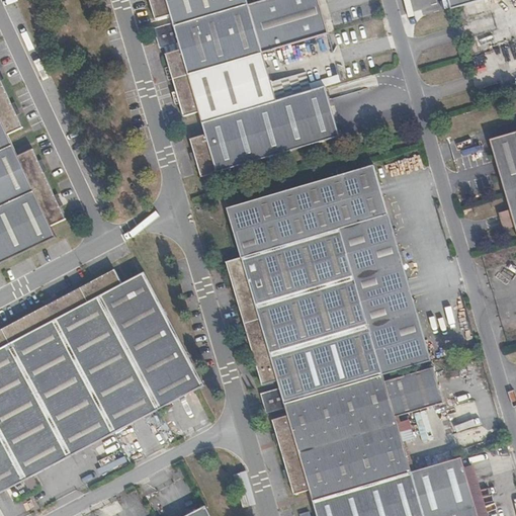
[(204,133),(188,138),(198,171),(199,175),(338,135),(324,85),(274,100),(260,51),(326,31),(317,0),(148,0),(154,17),(169,13),(171,21),(153,26),(159,46),(177,40),(179,48),(164,52),(182,114),(197,110),(204,133)]
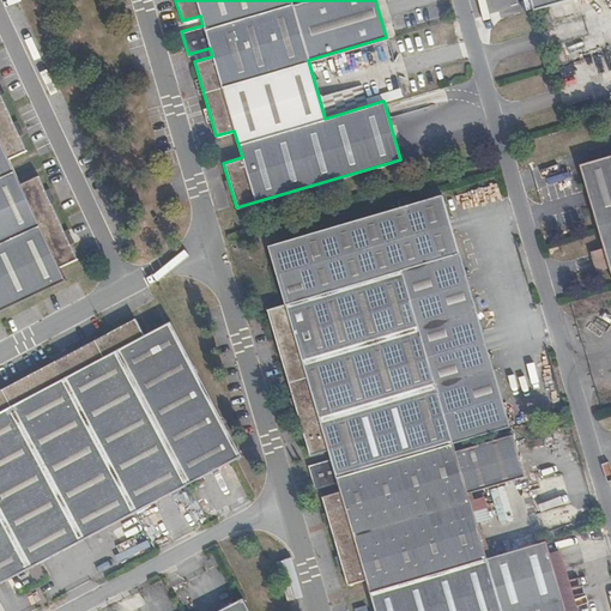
[(0,309),(64,279),(58,266),(76,258),(36,175),(19,182),(7,157),(24,149),(0,97),(0,309)]
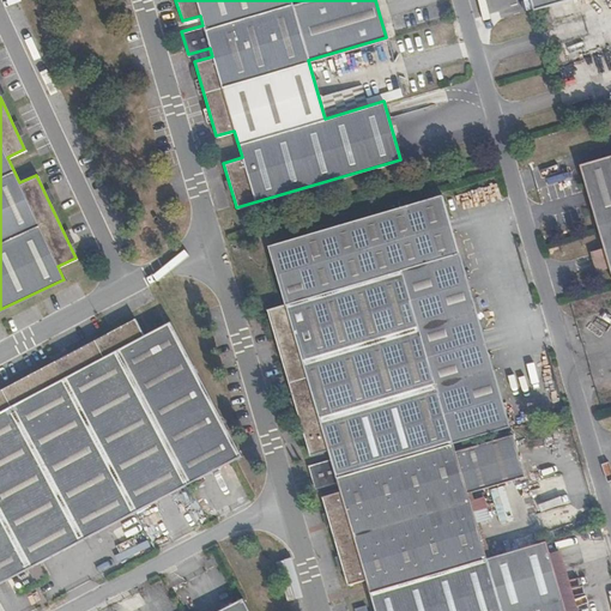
[(610,157),(591,163),(585,165),(610,256),(610,157)]
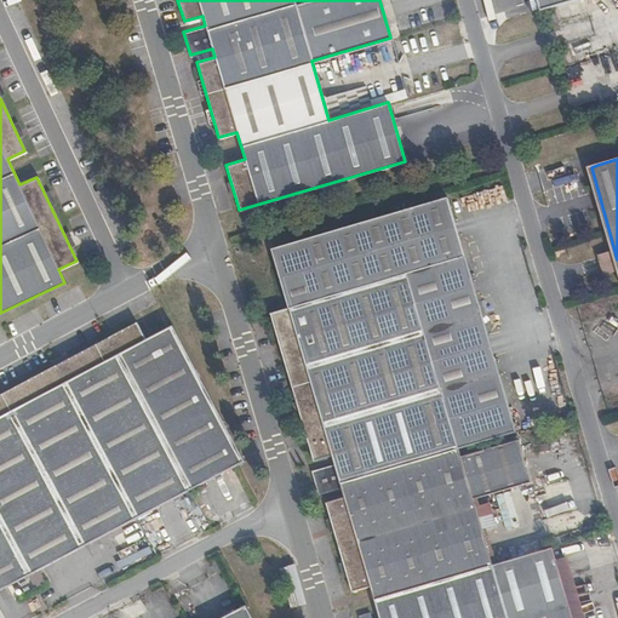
[(378,617),(571,617),(550,547),(491,565),(480,527),(473,504),(470,497),(528,480),(516,439),(475,451),(474,444),(514,431),(445,196),(270,247),(289,305),(269,312),(270,318),(312,459),(330,453),(333,463),(339,487),(342,495),(324,501),(350,590),(368,584),(378,617)]
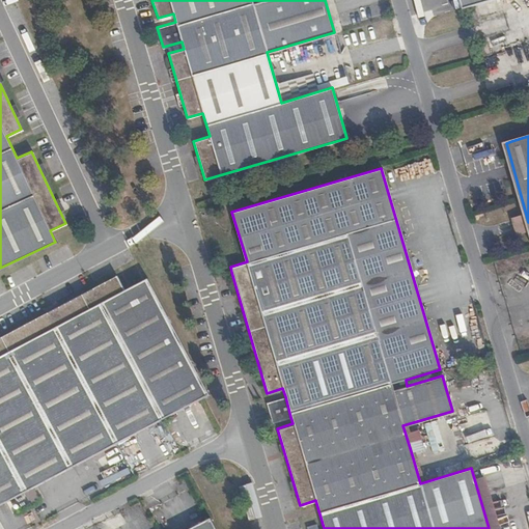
[(197,373),(146,277),(143,278),(123,289),(116,275),(0,335),(0,502),(24,491),(115,443),(165,417),(200,398),(207,394),(197,373)]
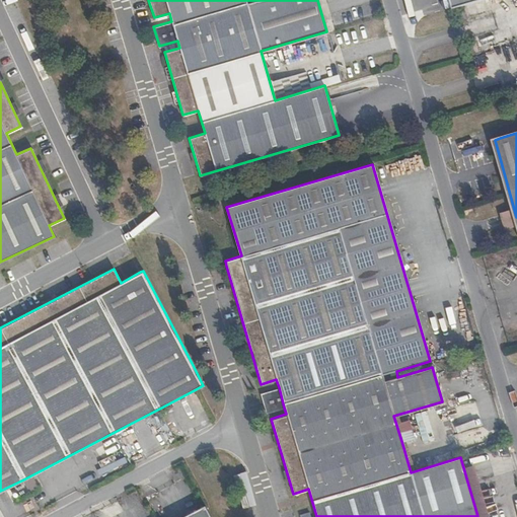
[(284,408),(279,387),(261,392),(267,412),(284,408)]
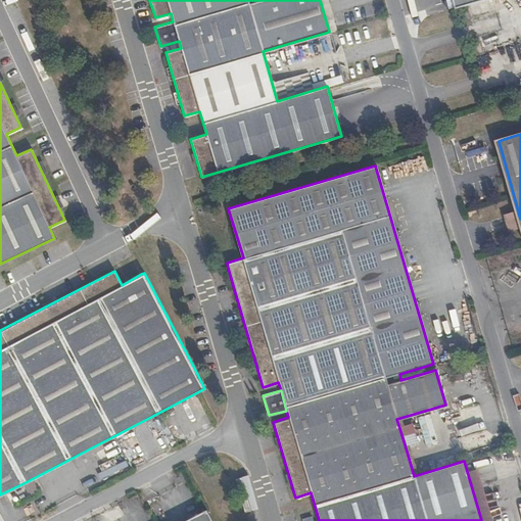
[(417,441),(411,422),(398,425),(405,444),(417,441)]
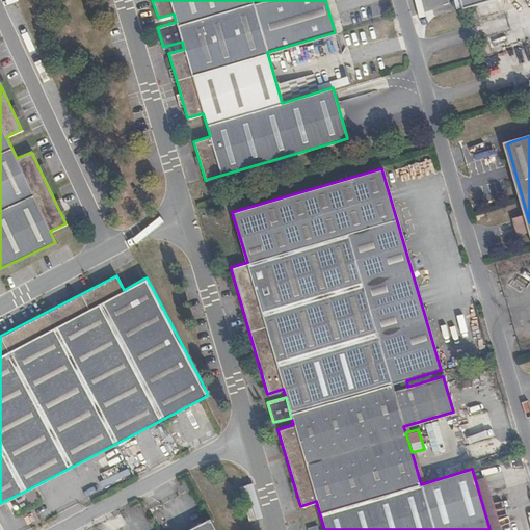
[(215,529),(209,518),(186,529),(215,529)]
